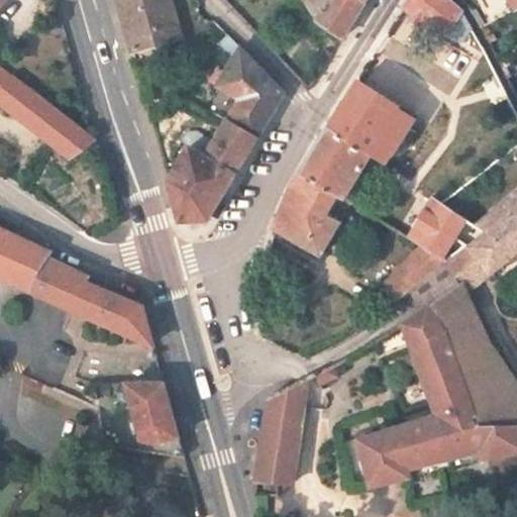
[(118,0),(133,52),(181,38),(170,0),(118,0)]
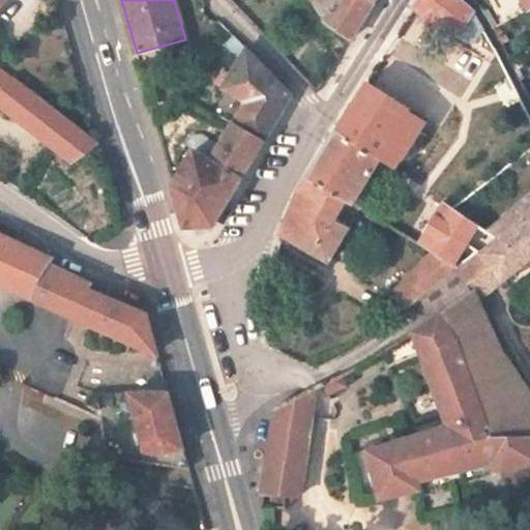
[(311,0),(319,11),(322,7),(325,0),(311,0)]
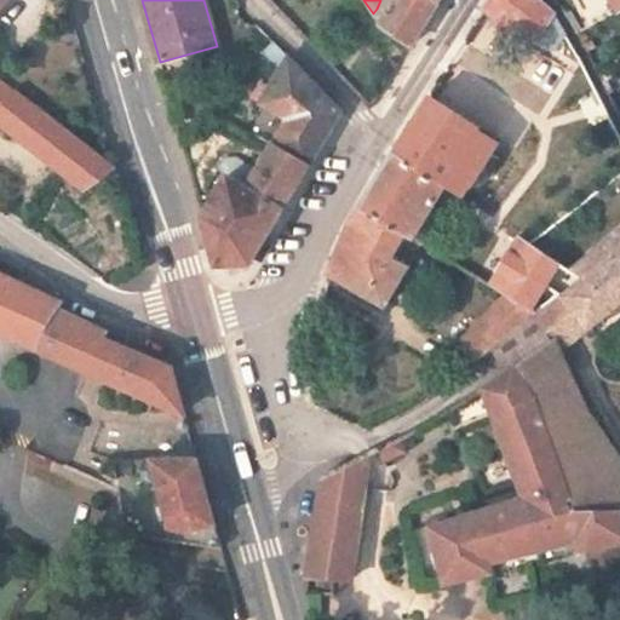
[(411,46),(438,1),(436,0),(380,0),(377,9),(380,24),(411,46)]
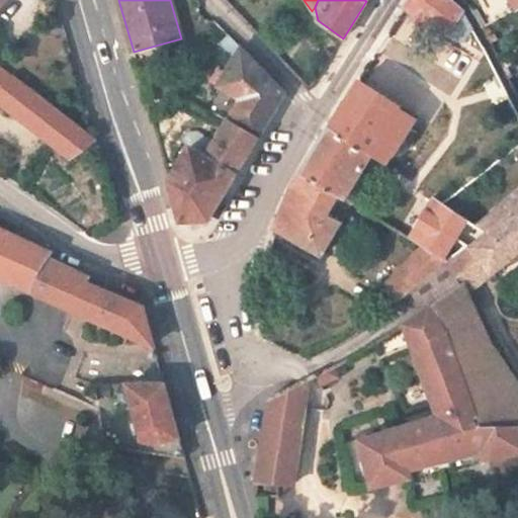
[(463,11),(451,0),(409,0),(405,7),(434,26),(435,24),(449,33),(463,11)]
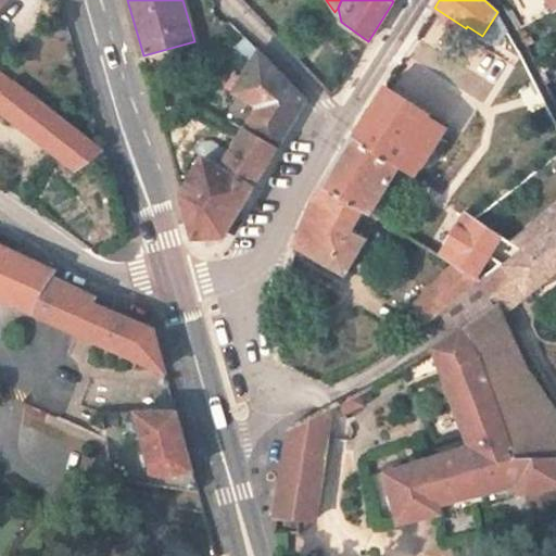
[(555,0),(514,0),(528,26),(555,10),(555,0)]
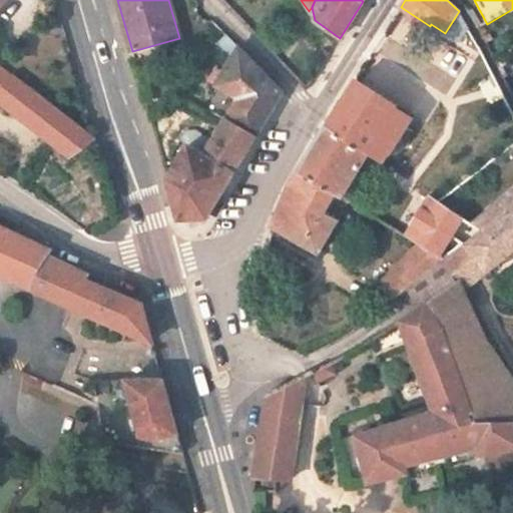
[(468,28),(459,11),(445,33),(460,42),(462,39),(468,28)]
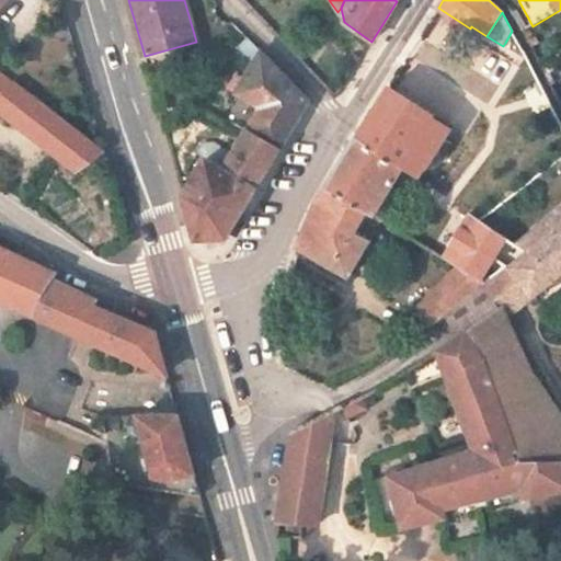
[(519,42),(512,31),(505,43),(511,49),(519,42)]
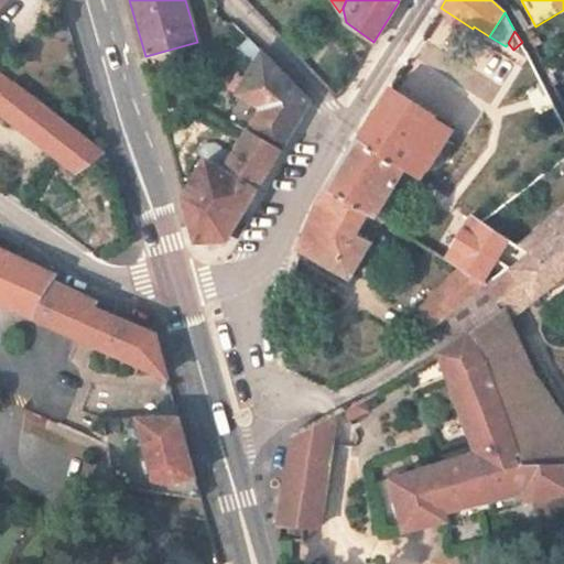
[(240,46),(257,63),(262,53),(249,39),(240,46)]
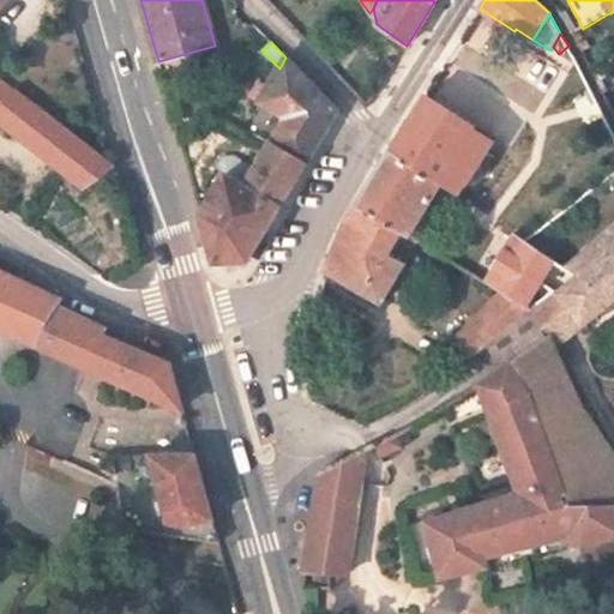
[(573,55),(569,46),(559,54),(567,64),(573,55)]
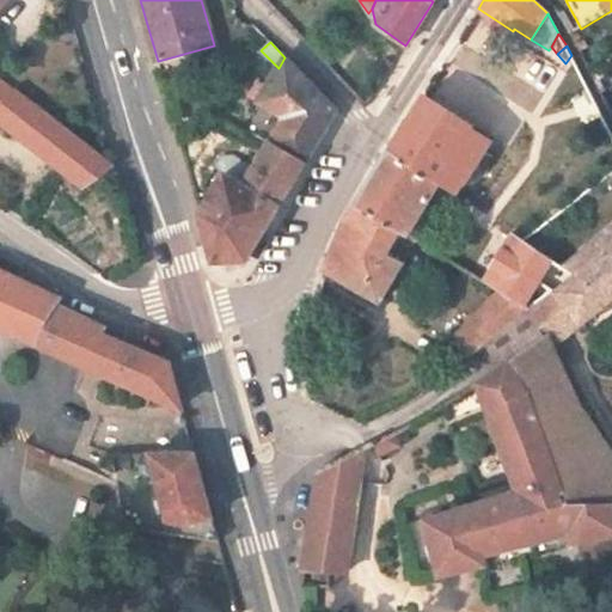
[(304,165),(336,110),(285,57),(279,68),(258,102),(262,104),(285,118),(281,126),(255,169),(245,185),(225,173),(201,214),(214,262),(248,261),(279,206),(304,165)]
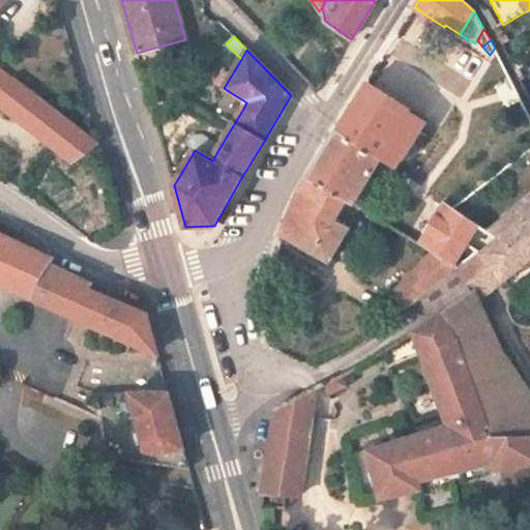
[(12,78),(0,67),(0,78),(8,84),(12,78)]
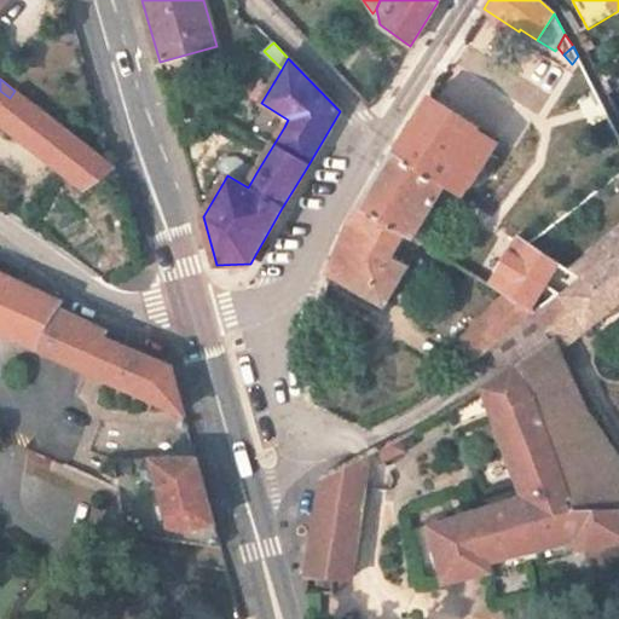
[(0,122),(58,168),(85,189),(115,169),(80,142),(15,91),(10,98),(0,109),(0,122)]
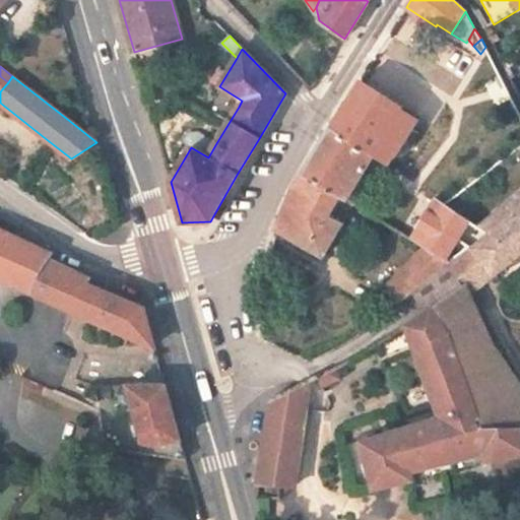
[(218,94),(239,107),(242,101),(222,88),(218,94)]
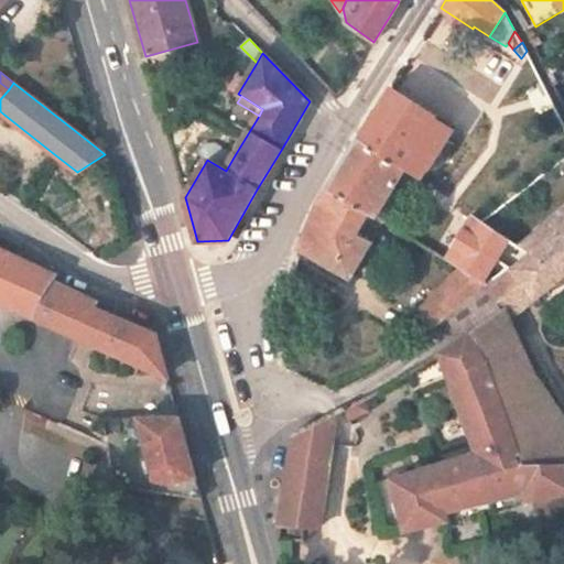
[(404,169),(358,138),(328,186),(376,216),(404,169)]
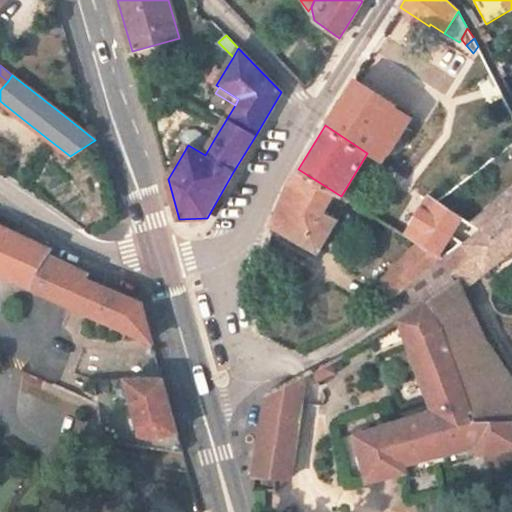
[(341,196),(298,169),(272,226),(318,252),(349,201),(341,196)]
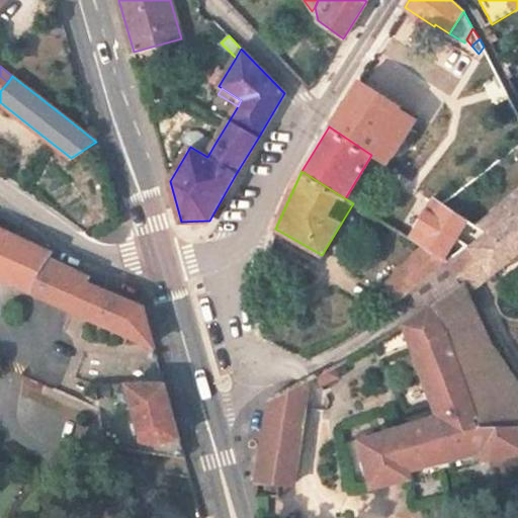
[(469,247),(491,274),(517,252),(517,192),(478,226),(488,232),(469,247)]
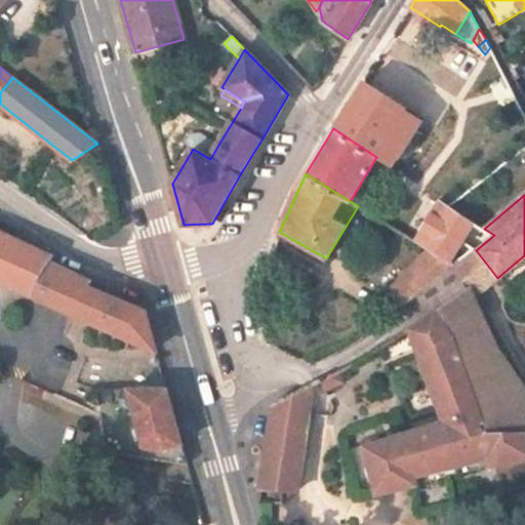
[(440,200),(415,241),(430,249),(455,265),(474,251),(476,250),(494,235),(484,229),(440,200)]
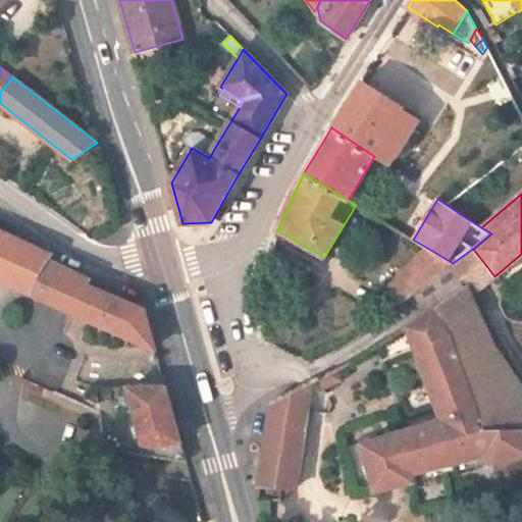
[(0,278),(155,348),(144,310),(88,285),(91,279),(49,260),(53,256),(0,231),(0,278)]
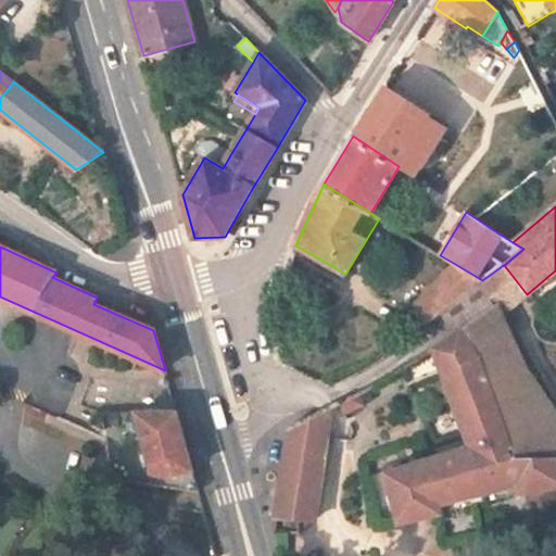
[(411,310),(427,325),(442,313),(441,312),(482,280),(455,264),(411,310)]
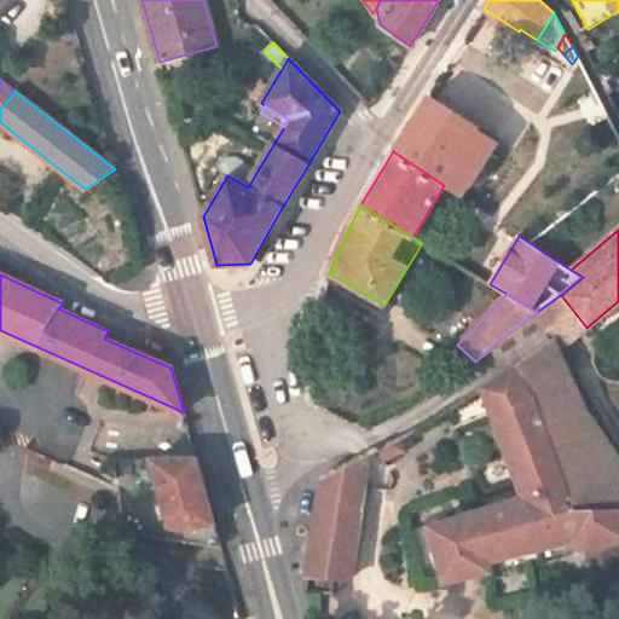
[(559,350),(586,328),(561,295),(559,296),(537,312),(554,340),(559,350)]
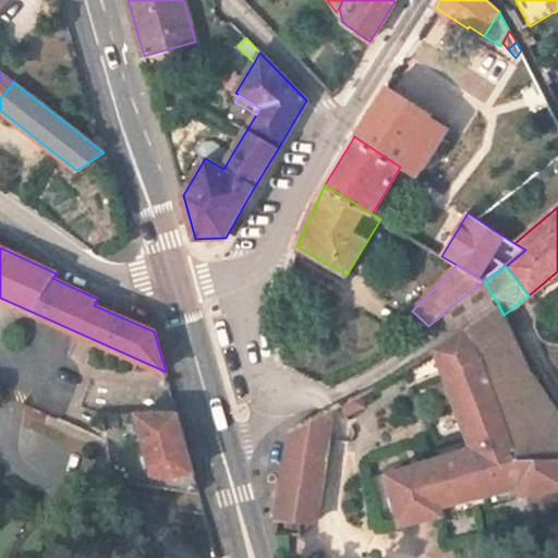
[(499,306),(484,281),(443,313),(444,314),(458,335),(464,329),(499,306)]
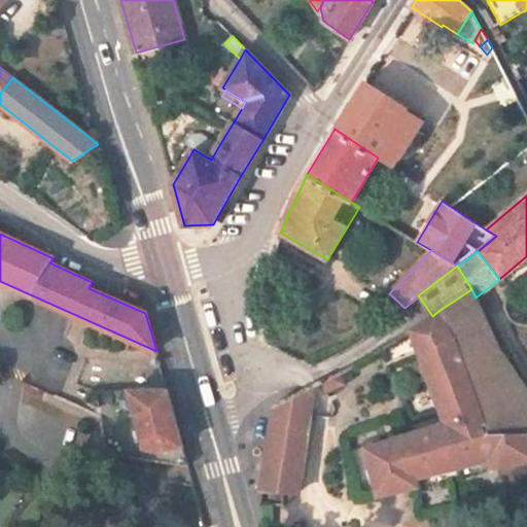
[(471,289),(438,311),(455,334),(487,424),(485,425),(487,434),(526,433),(526,392),(503,357),(476,297),(471,289)]
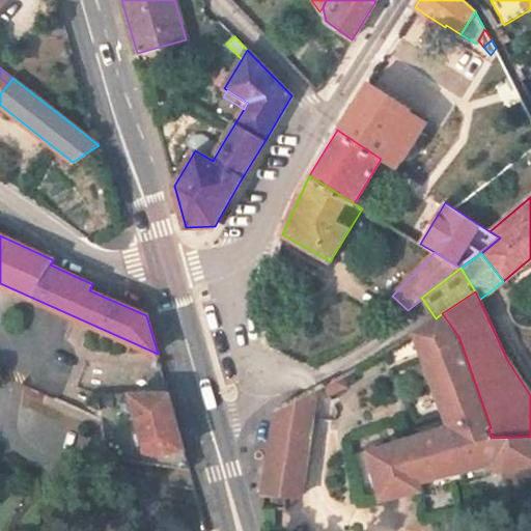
[(496,463),(498,471),(530,463),(530,437),(491,438),(488,428),(491,427),(458,336),(442,313),(436,318),(414,332),(449,425),(369,450),(383,499),(423,490),(421,481),(496,463)]
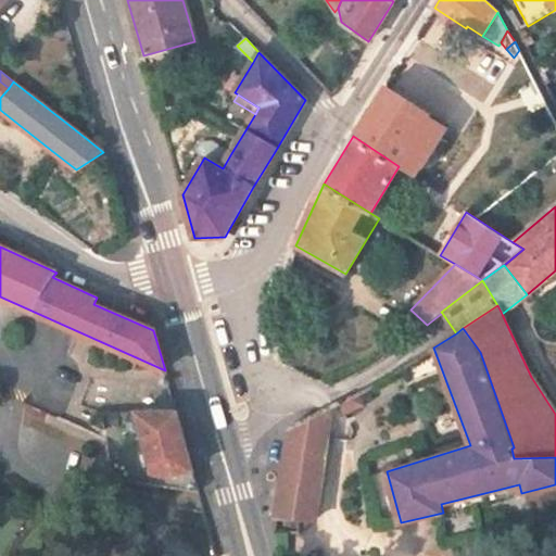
[(364,405),(358,393),(355,394),(351,396),(338,402),(339,405),(341,407),(342,411),(343,412),(345,413),(346,413),(349,413),(351,413),(364,405)]
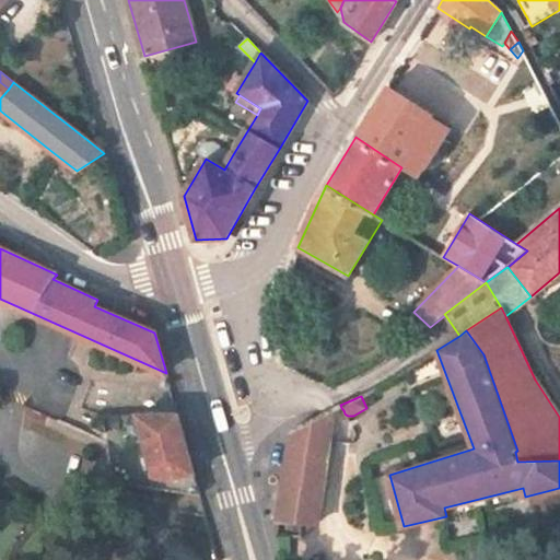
[(200,496),(194,473),(178,415),(103,417),(113,485),(200,496)]
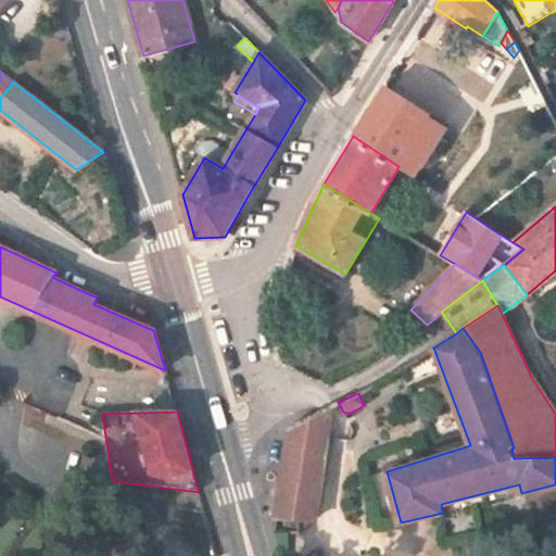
[(327,438),(313,415),(290,427),(276,518),(275,532),(299,534),(300,518),(316,519),(327,438)]
